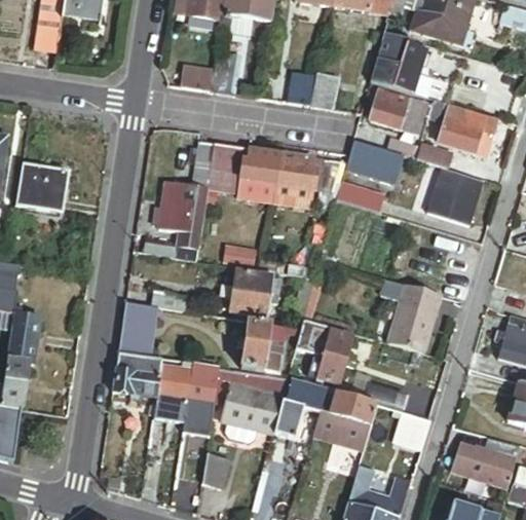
[(42,0),(36,44),(57,47),(61,19),(61,13),(63,0),(42,0)]
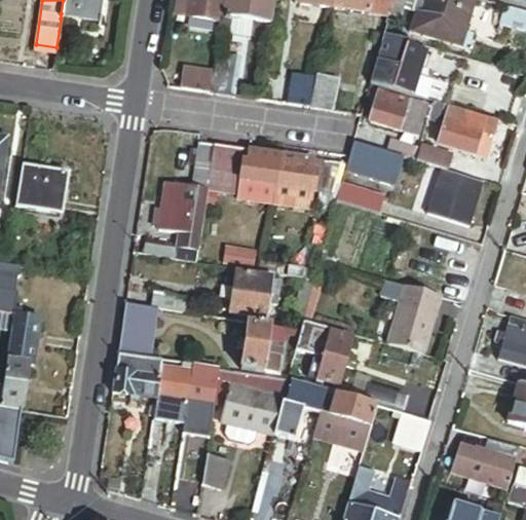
[(63,0),(61,13),(102,20),(104,0),(63,0)]
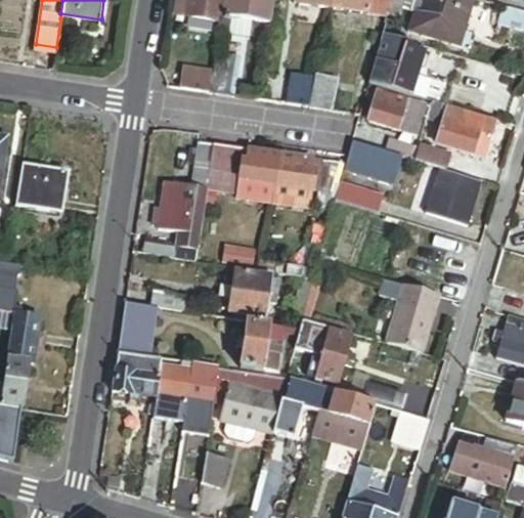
[(179,0),(178,13),(220,17),(221,12),(222,0),(179,0)]
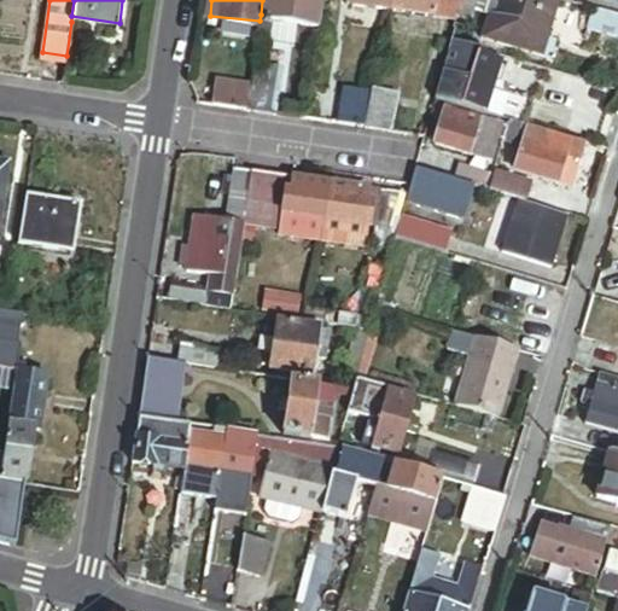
[(262,0),(261,15),(297,19),(319,22),(322,0),(262,0)]
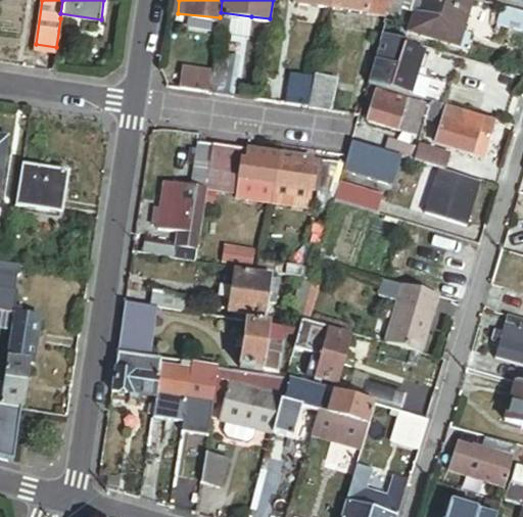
[(328,0),(328,3),(366,10),(367,0),(328,0)]
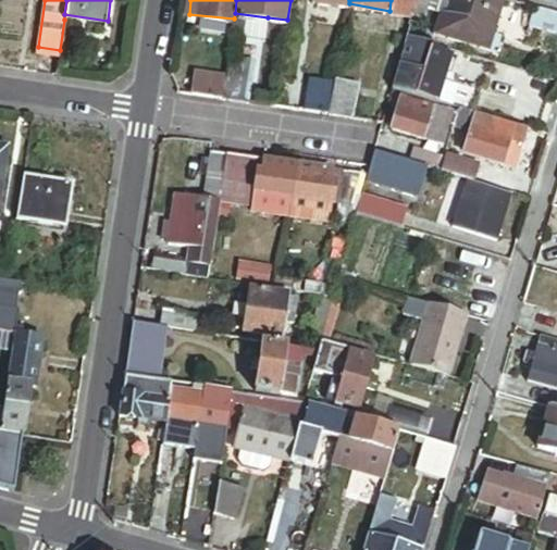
[(391,0),(390,11),(409,13),(412,0),(391,0)]
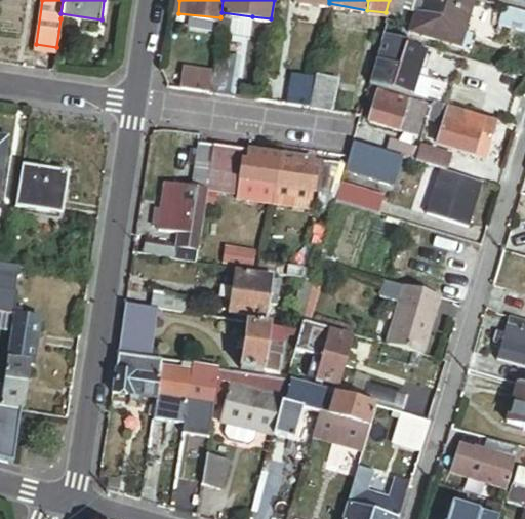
[(389,0),(386,12),(381,28),(394,31),(402,0),(389,0)]
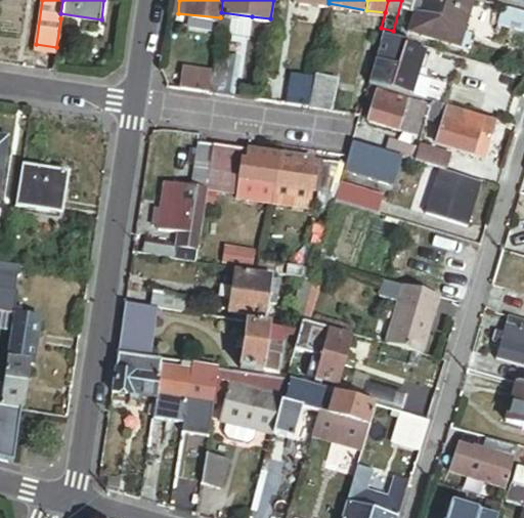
[(424,0),(422,8),(416,6),(409,26),(462,41),(467,26),(473,0),(424,0)]
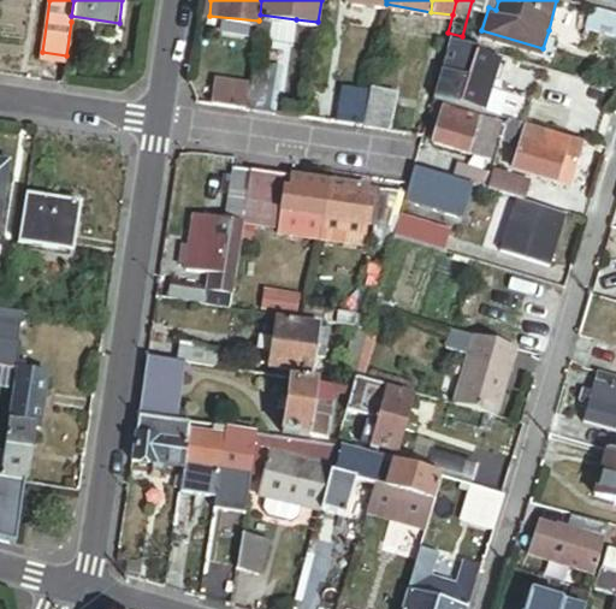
[(615,30),(615,7),(605,5),(599,25),(615,30)]
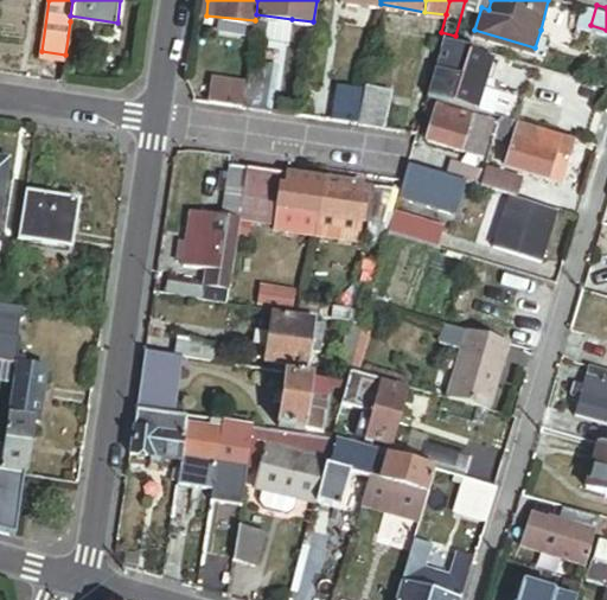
[(292,19),(256,14),(255,20),(253,33),(288,39),(292,19)]
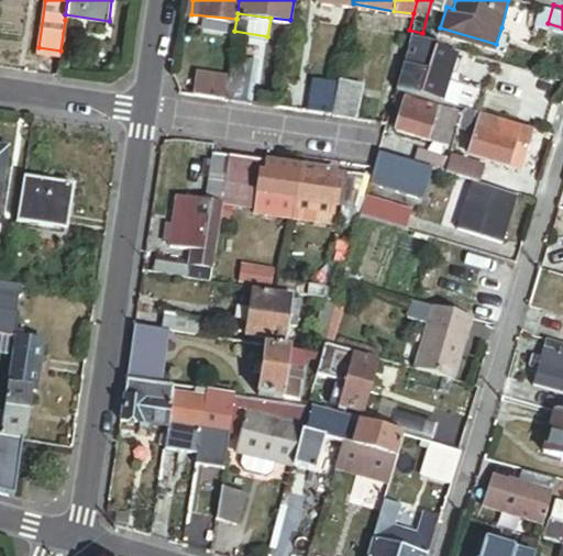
[(65,14),(65,20),(108,26),(109,21),(65,14)]
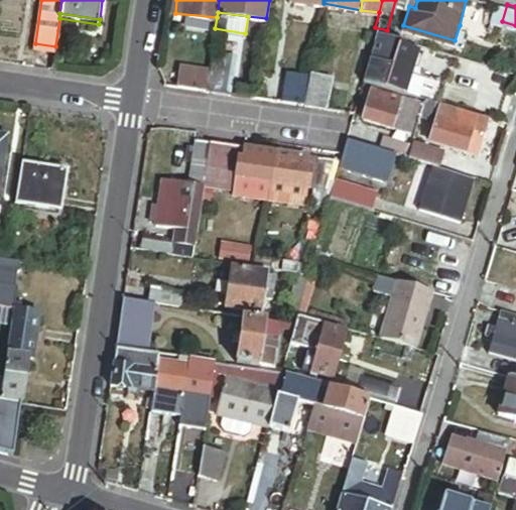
[(466,27),(460,25),(455,40),(462,42),(466,27)]
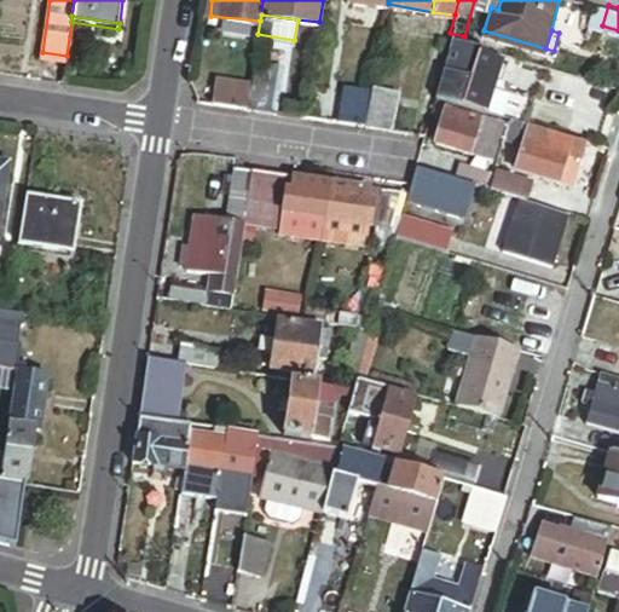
[(485,44),(464,36),(450,33),(434,92),(485,107),(496,70),(502,73),(505,59),(499,58),(501,56),(482,51),(485,44)]
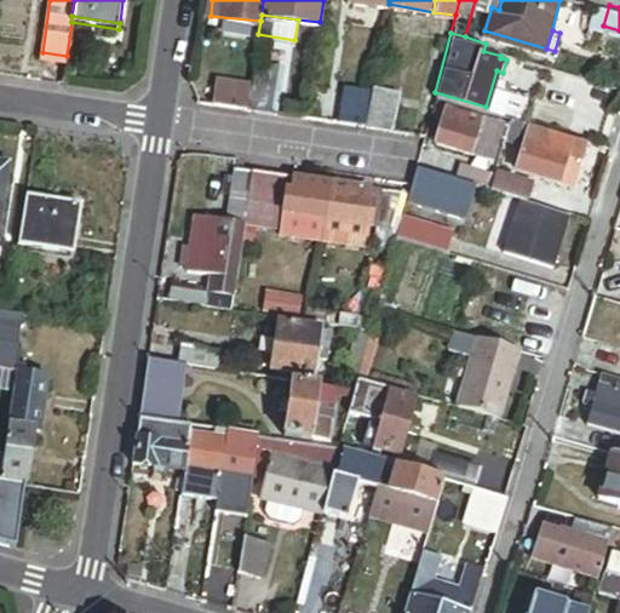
[(283,63),(254,59),(250,92),(247,108),(276,112),(283,63)]
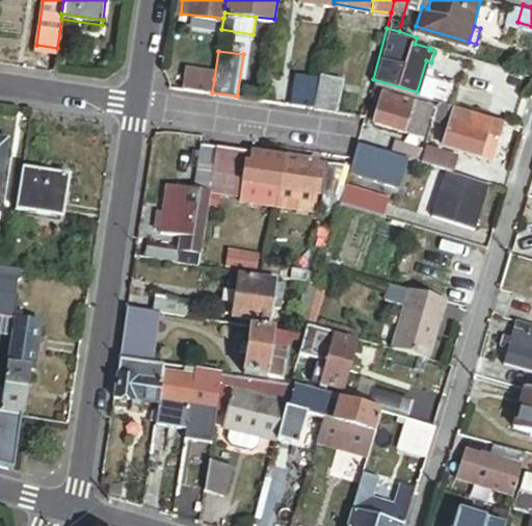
[(322,72),(318,106),(340,109),(344,76),(322,72)]
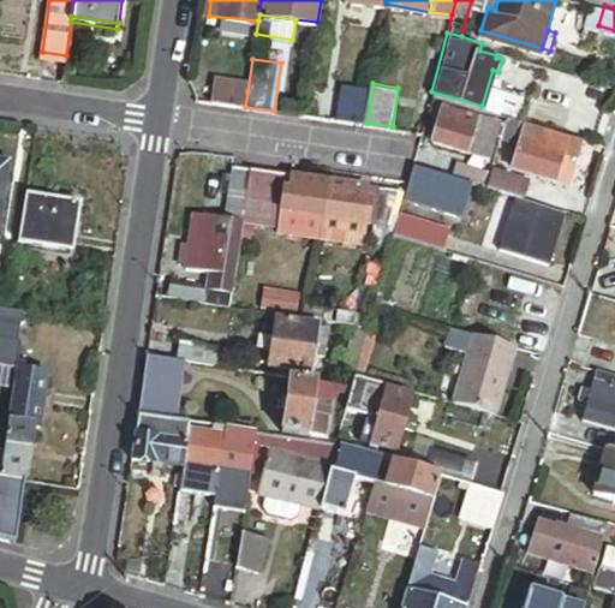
[(209,87),(208,101),(245,107),(248,91),(209,87)]
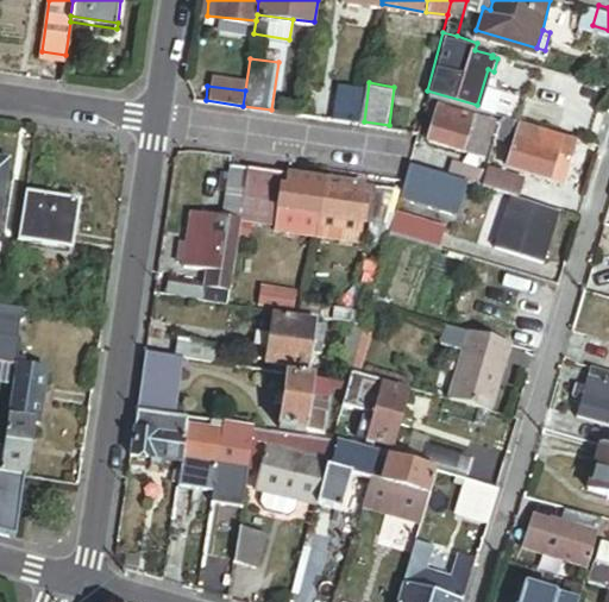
[(481,106),(502,113),(506,100),(484,94),(481,106)]
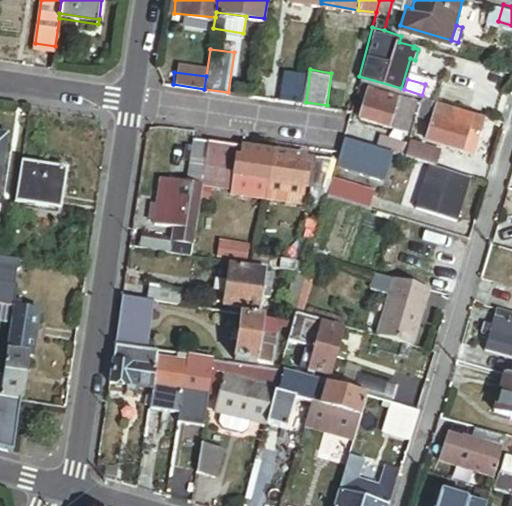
[(408,129),(414,110),(417,100),(367,85),(359,114),(408,129)]
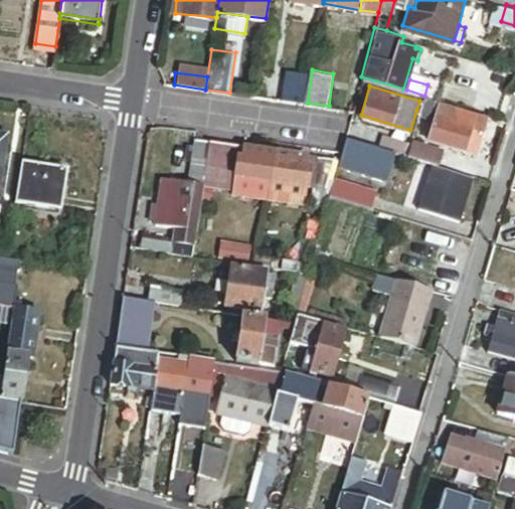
[(424,96),(422,102),(433,105),(435,99),(424,96)]
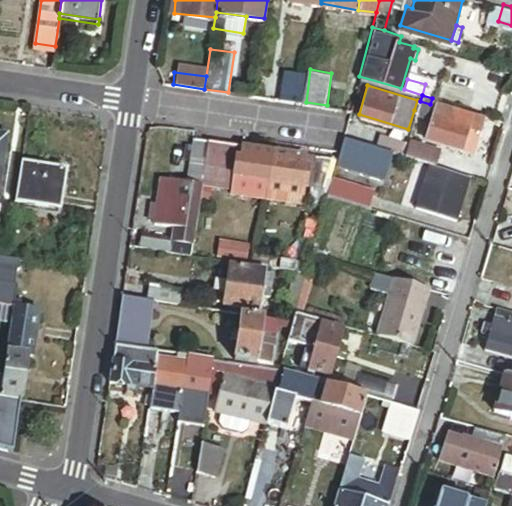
[(430,104),(420,101),(417,111),(427,114),(430,104)]
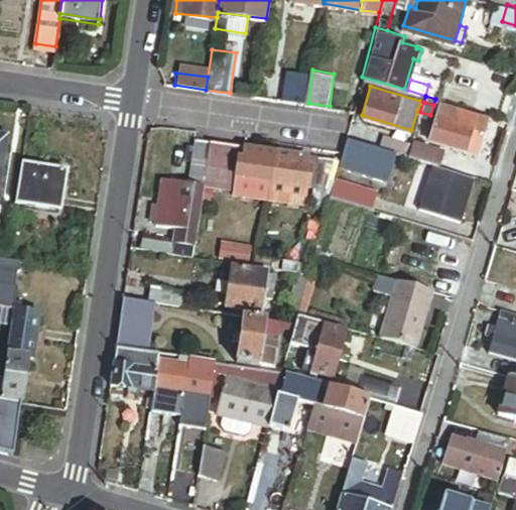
[(476,117),(439,107),(431,136),(468,146),(472,131),(476,117)]
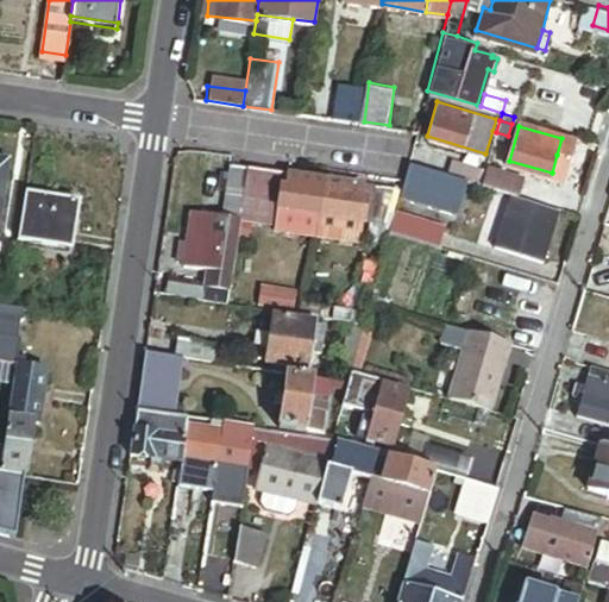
[(576,135),(564,131),(562,138),(557,155),(569,158),(576,135)]
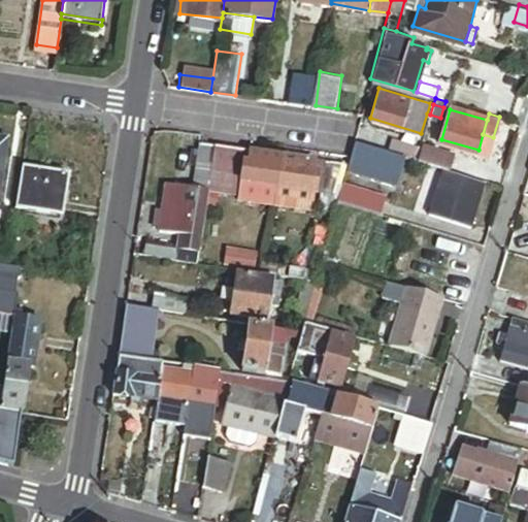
[(418,157),(421,143),(392,135),(388,149),(418,157)]
